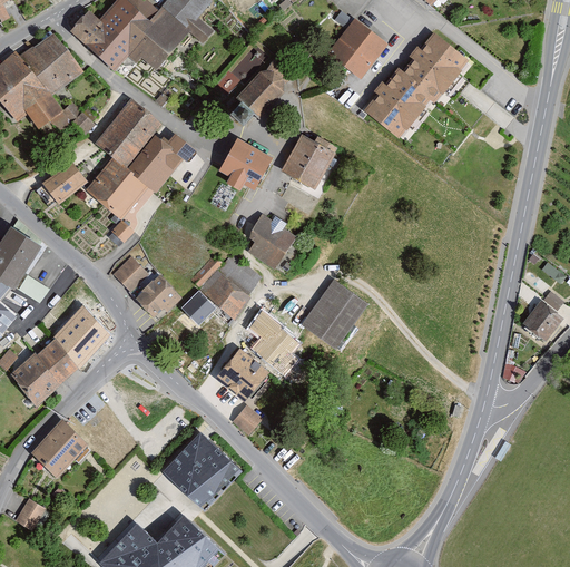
[(0,0),(0,18),(1,21),(9,17),(1,3),(6,0),(0,0)]
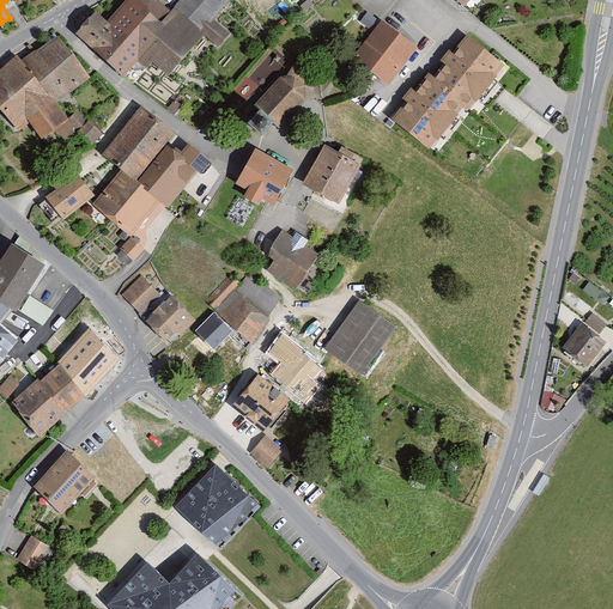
[(92,5),(71,30),(121,74),(138,55),(146,64),(151,59),(167,72),(202,32),(218,46),(229,34),(212,19),(228,1),(226,0),(178,0),(171,8),(162,0),(120,0),(107,16),(92,5)]
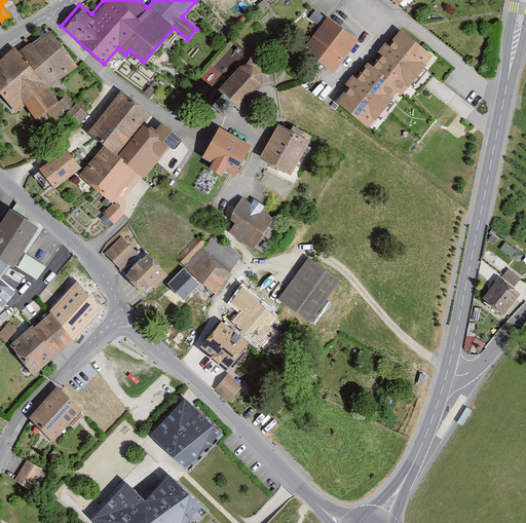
[(355,39),(329,16),(305,45),(333,68),(355,39)]
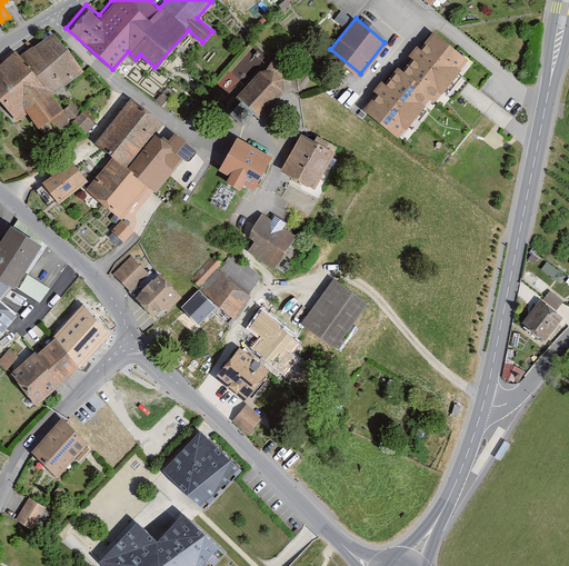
[(27,112),(36,126),(62,109),(50,95),(83,72),(52,33),(18,53),(15,49),(0,61),(0,106),(11,121),(27,112)]
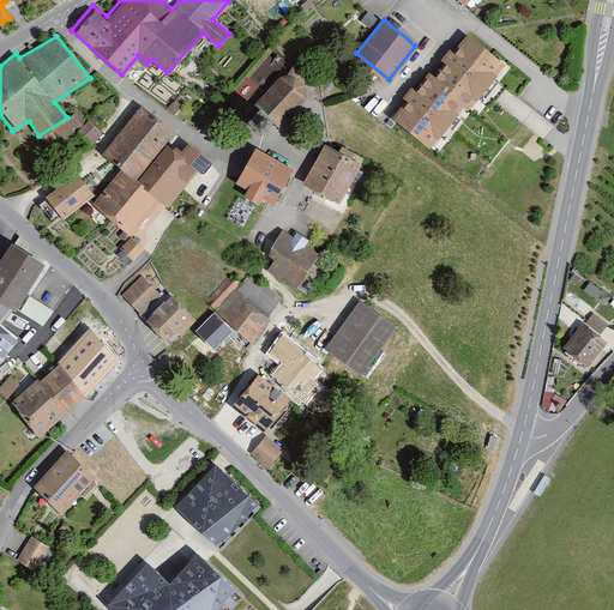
[(503,62),(469,36),(437,79),(432,73),(397,115),(431,142),(464,102),(468,106),(503,62)]
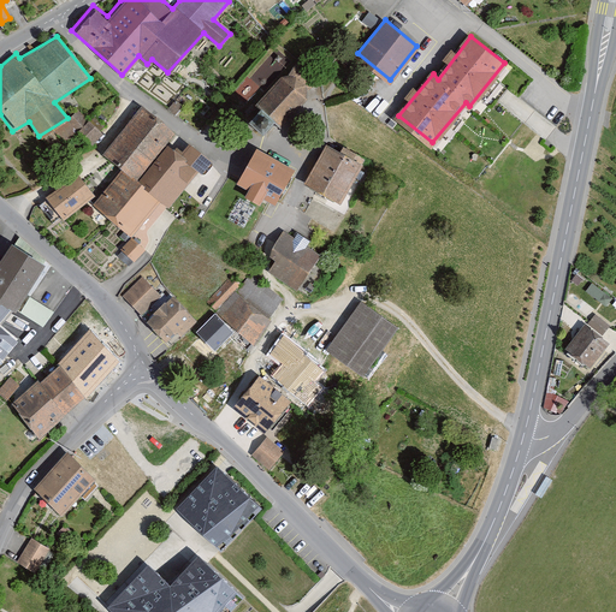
[(278,78),(255,106),(258,108),(244,124),(260,136),(272,123),(279,129),(304,97),(304,88),(292,77),(278,78)]
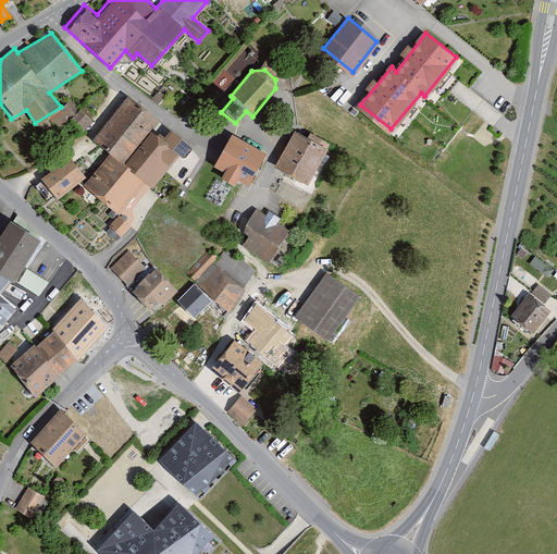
[(158,119),(126,94),(93,138),(110,151),(123,162),(150,130),(158,119)]
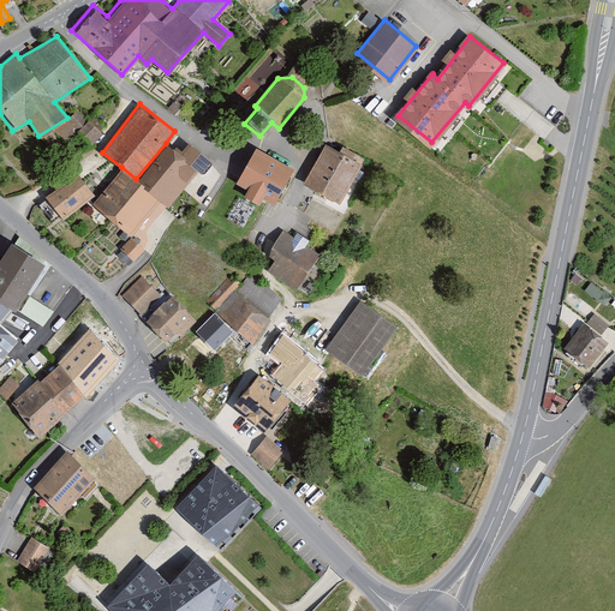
[(169,205),(199,167),(202,169),(210,160),(189,143),(183,150),(177,145),(173,149),(166,143),(136,179),(161,201),(169,205)]
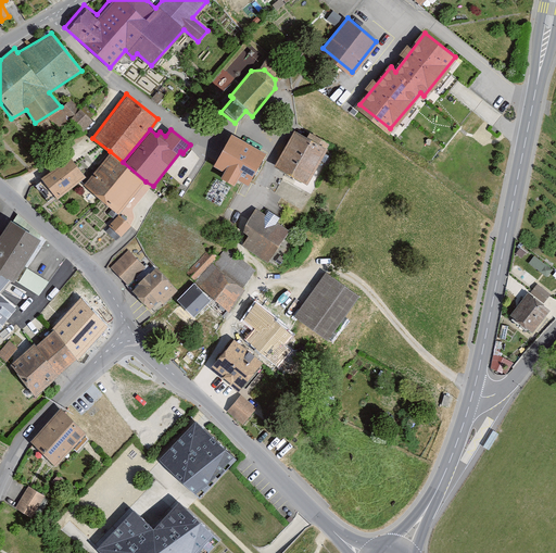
[(293,129),(274,166),(307,185),(330,142),(311,132),(307,137),(293,129)]
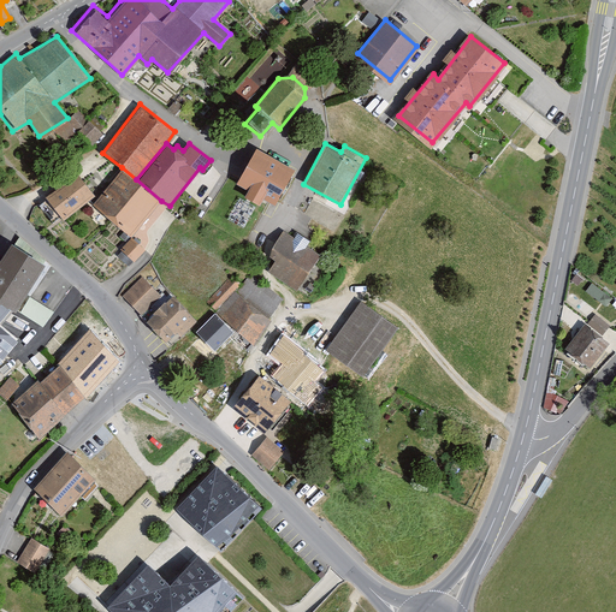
[(256,149),(237,183),(273,203),(292,170),(256,149)]
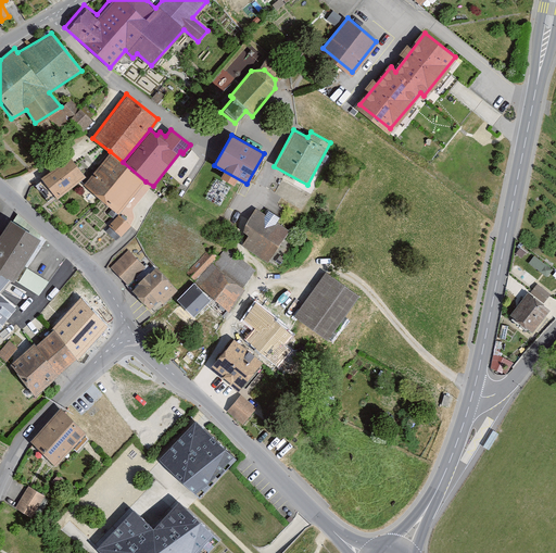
[(110,151),(81,186),(118,215),(146,181),(123,162),(110,151)]
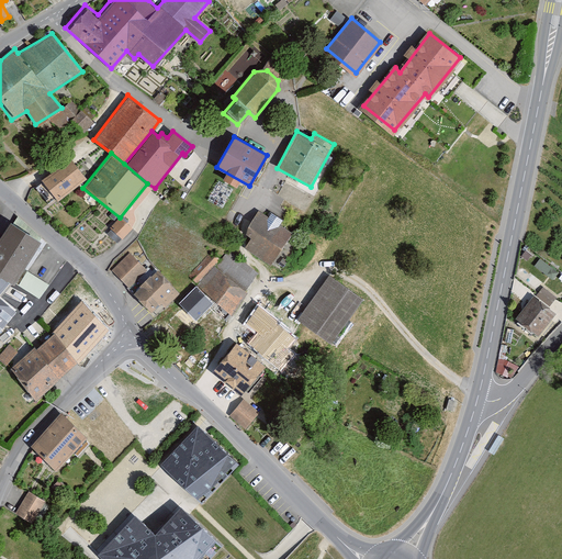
[(86,176),(71,157),(45,178),(59,196),(86,176)]
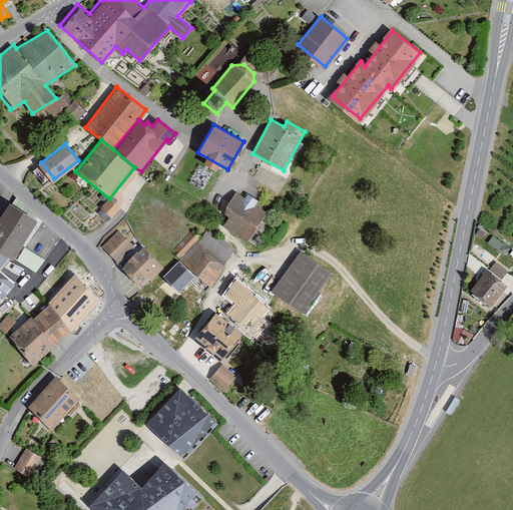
[(246,195),(237,188),(226,204),(224,210),(230,215),(224,223),(248,238),(268,208),(258,202),(260,197),(249,191),(246,195)]
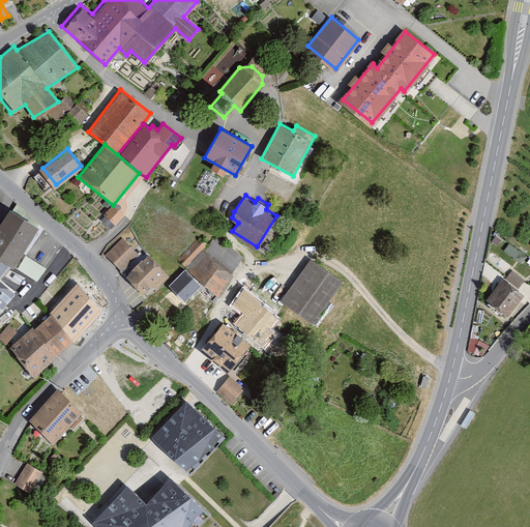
[(37,227),(11,209),(0,226),(0,306),(15,291),(0,279),(0,273),(9,263),(13,264),(37,227)]
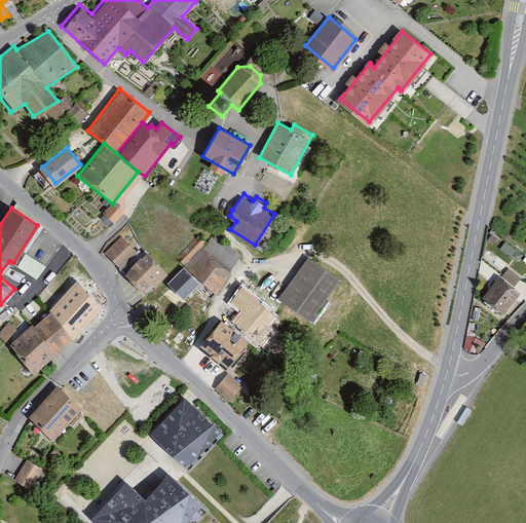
[(214,233),(187,264),(217,292),(230,272),(228,270),(240,253),(214,233)]
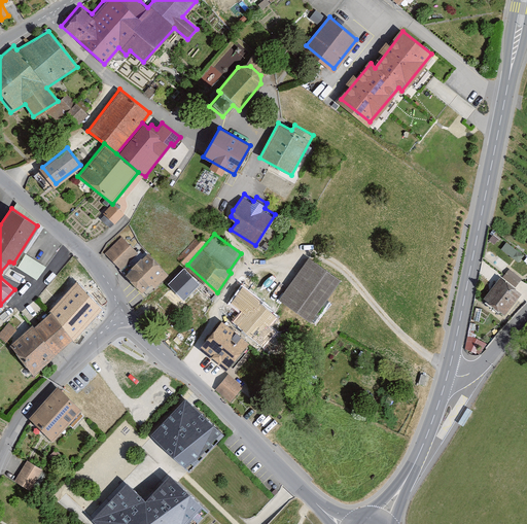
[(121,237),(103,255),(125,275),(123,276),(142,292),(164,273),(146,253),(143,257),(121,237)]
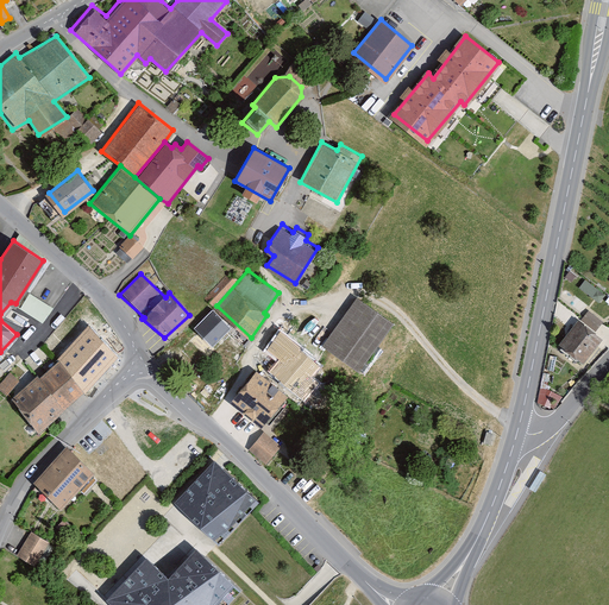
[(27,290),(20,307),(46,319),(54,302),(27,290)]
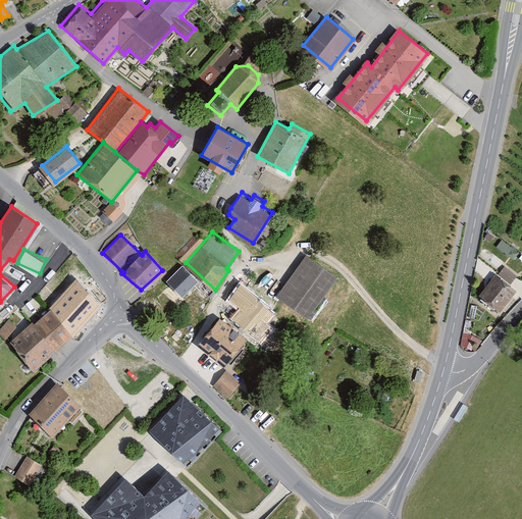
[(335,276),(304,257),(276,298),(308,317),(335,276)]
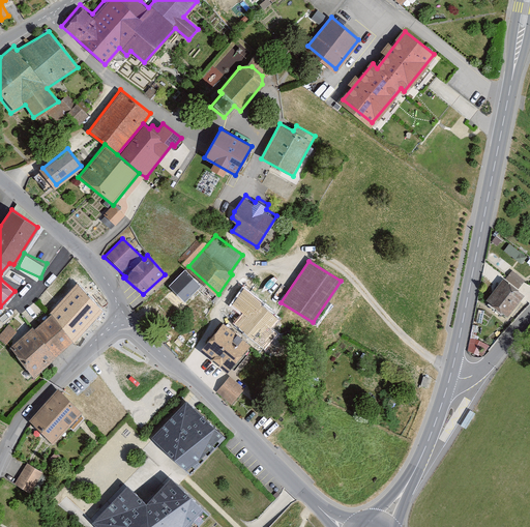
[(513,265),(506,273),(519,285),(526,275),(513,265)]
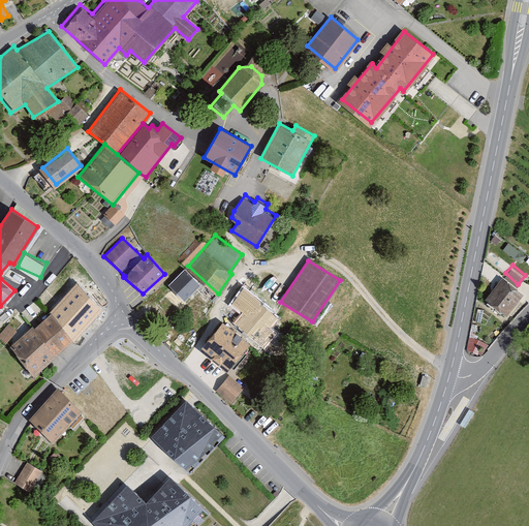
[(199,282),(185,268),(170,282),(185,297),(199,282)]
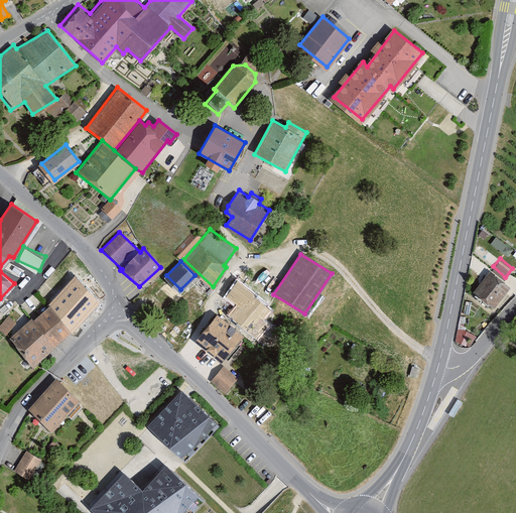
[(509,287),(488,272),(474,293),(495,308),(509,287)]
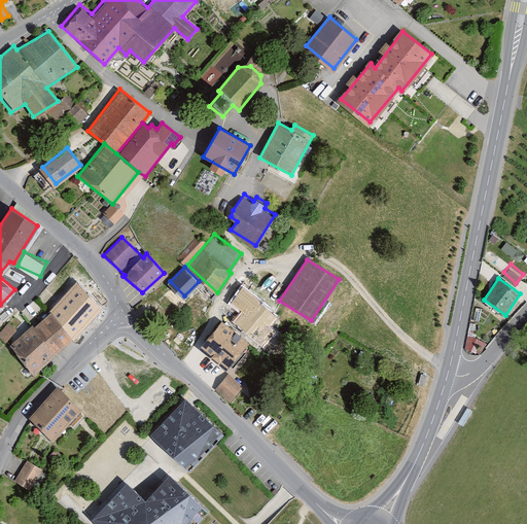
[(100,308),(73,284),(47,311),(49,313),(70,340),(72,343),(100,308)]
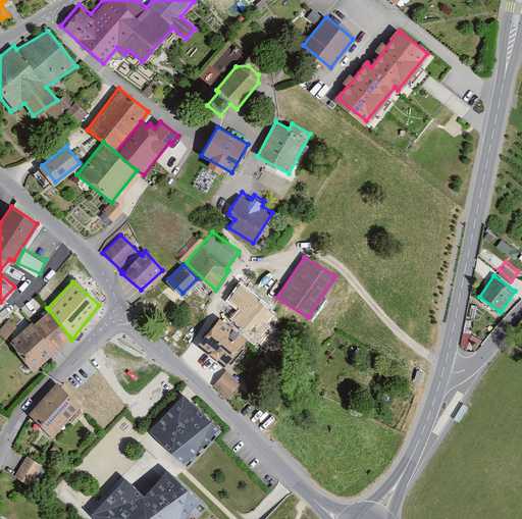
[(275,314),(239,286),(226,301),(236,309),(228,318),(255,340),(275,314)]
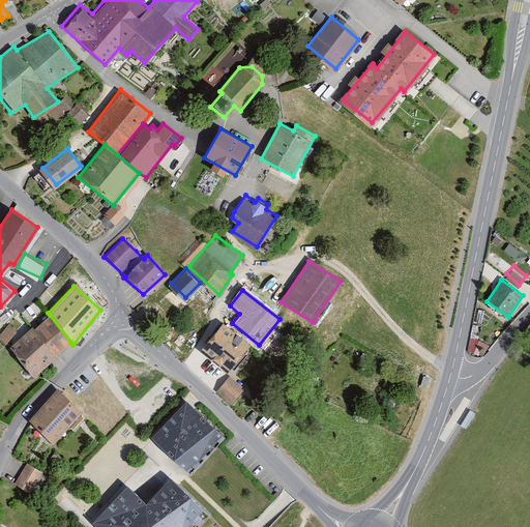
[(70,342),(50,315),(33,330),(53,358),(70,342)]
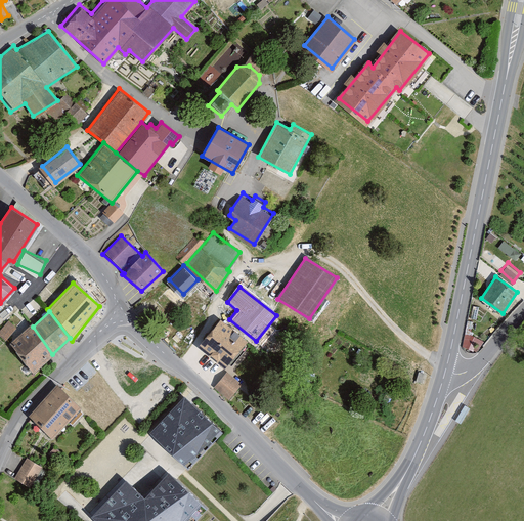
[(247,340),(219,319),(198,349),(225,370),(247,340)]
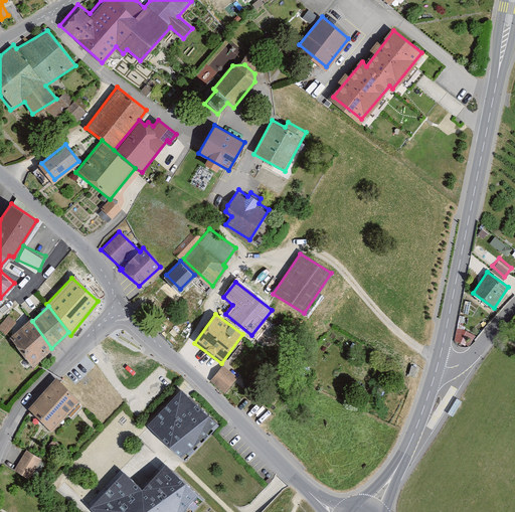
[(30,318),(8,338),(31,365),(52,350),(51,348),(32,321),(30,318)]
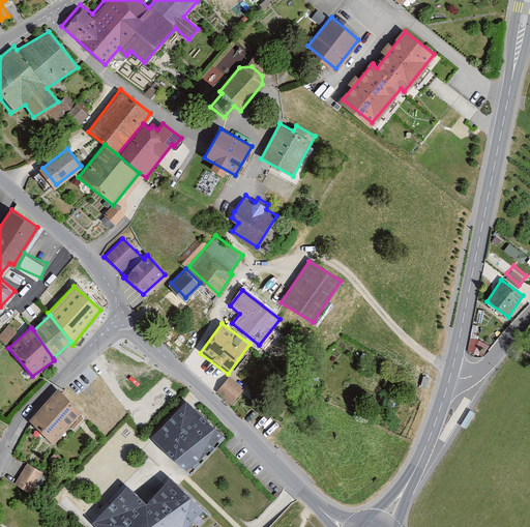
[(244,387),(229,376),(215,392),(231,404),(244,387)]
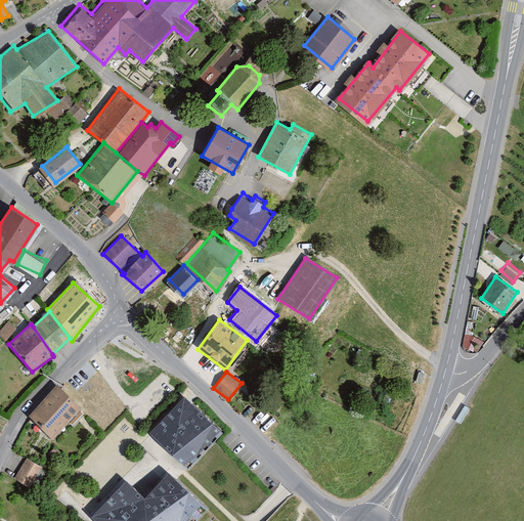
[(79,407),(57,387),(29,417),(50,437),(79,407)]
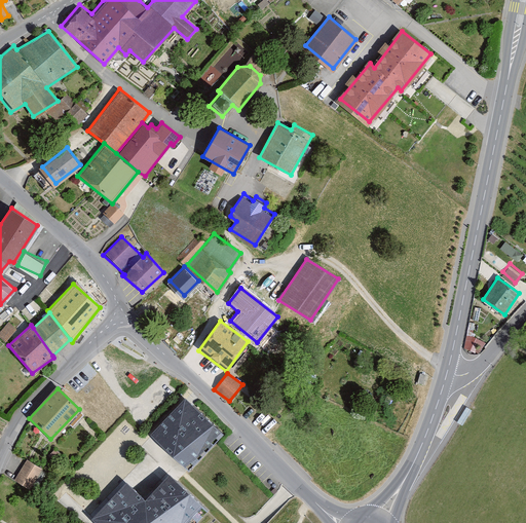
[(219,431),(185,399),(152,433),(186,464),(219,431)]
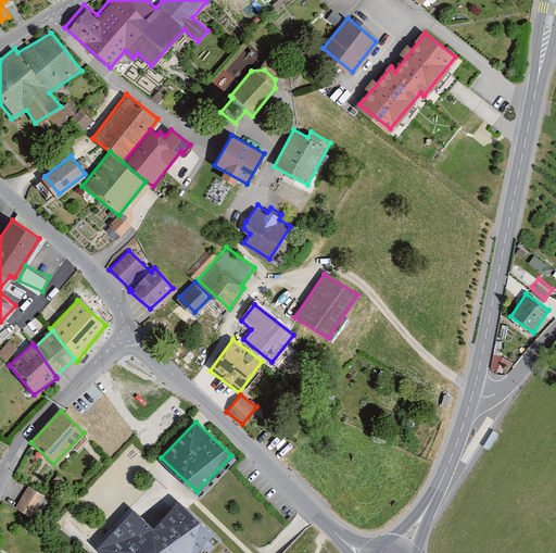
[(45,495),(27,486),(15,505),(33,516),(45,495)]
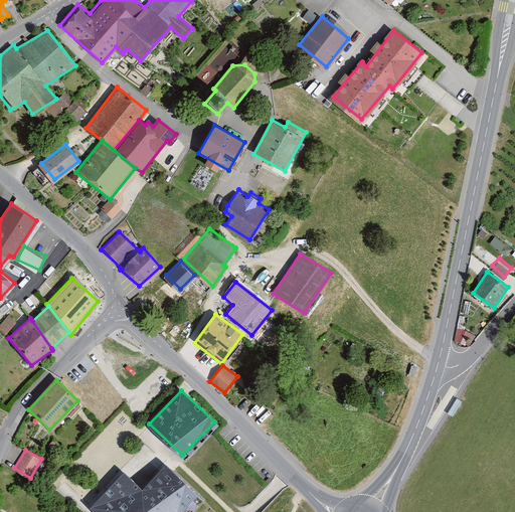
[(178,511),(196,493),(166,465),(142,489),(124,472),(91,506),(97,511),(178,511)]
